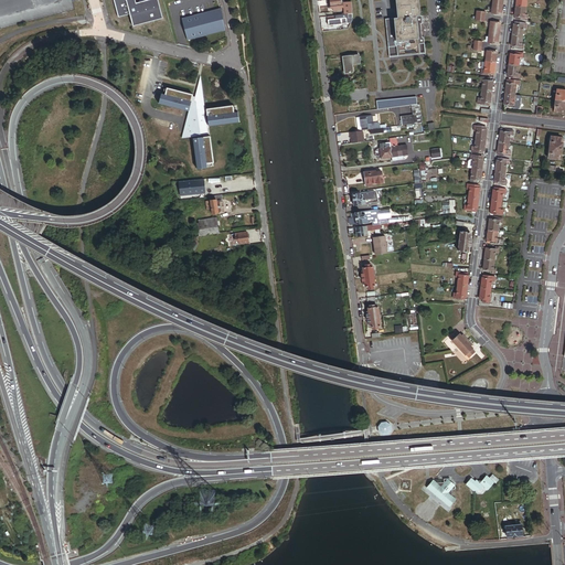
[(134,0),(112,0),(117,21),(129,18),(132,30),(162,22),(157,1),(136,7),(134,0)]
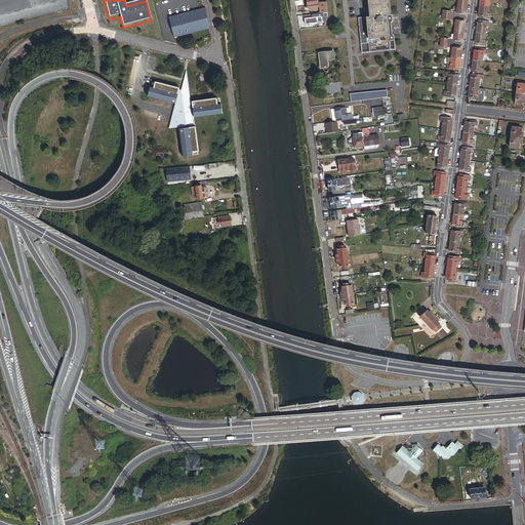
[(320,6),(319,5),(321,5),(320,0),(307,0),(308,4),(306,4),(307,8),(309,8),(309,9),(310,10),(319,9),(318,7),(320,6)]
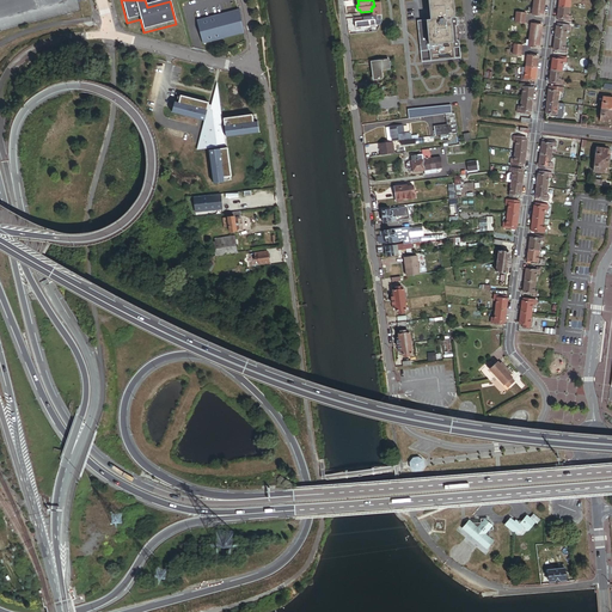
[(456,17),(453,0),(428,0),(430,19),(421,20),(421,29),(420,29),(422,50),(430,50),(432,61),(456,59),(456,48),(460,47),(459,41),(458,41),(457,25),(458,25),(457,17),(456,17)]
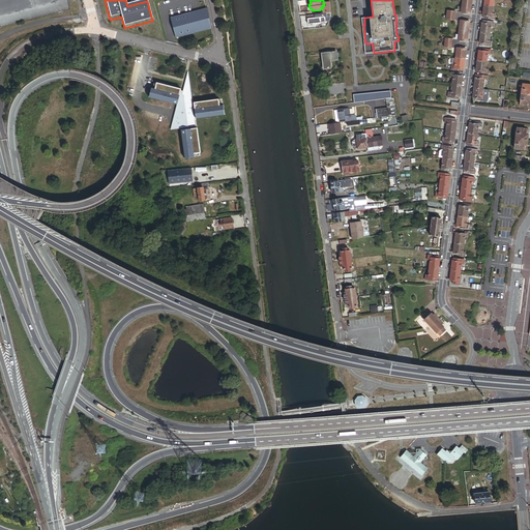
[(493,13),(494,0),(486,0),(483,16),(484,16),(484,18),(495,20),(495,15),(493,13)]
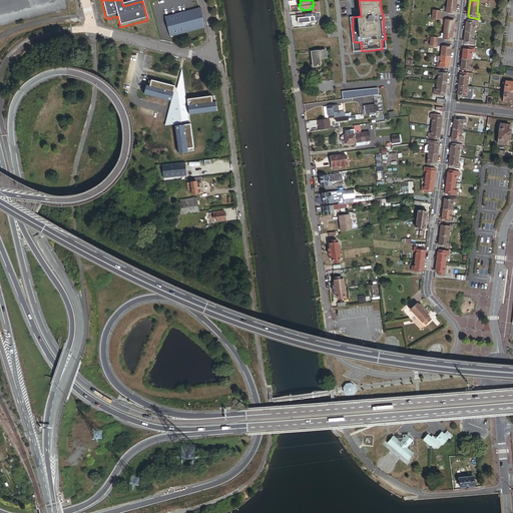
[(456,13),(457,4),(448,3),(447,12),(456,13)]
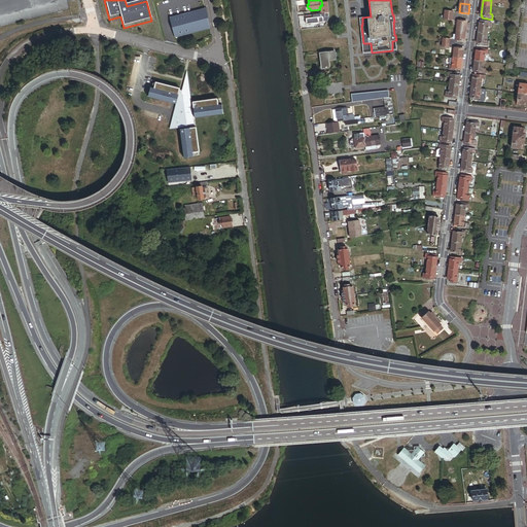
[(169,21),(174,41),(209,32),(206,11),(169,21)]
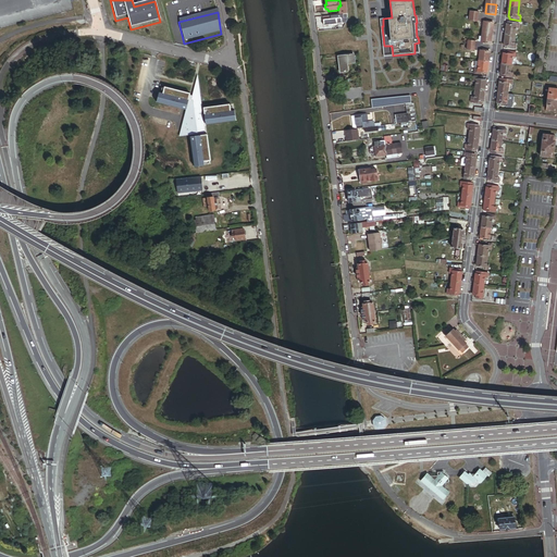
[(347,22),(348,20),(348,13),(341,14),(324,16),(324,19),(323,20),(324,25),(336,24),(337,23),(347,22)]
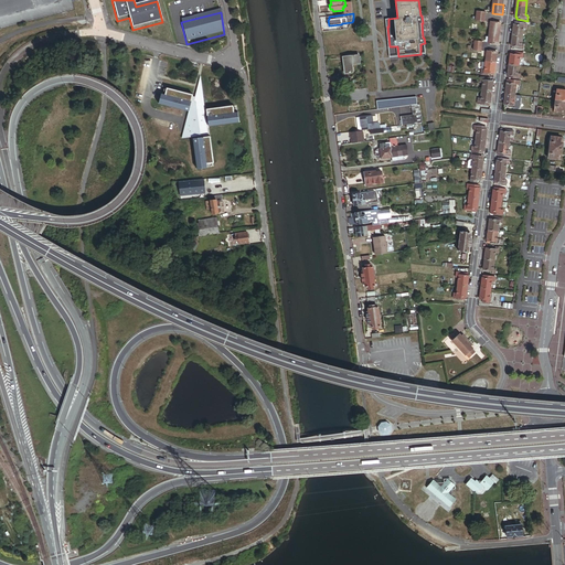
[(500,33),(501,23),(491,21),(490,32),(500,33)]
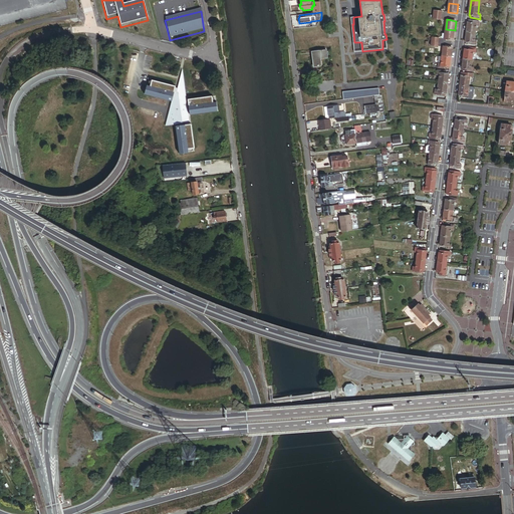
[(475,40),(477,26),(479,26),(480,21),(470,20),(469,23),(468,22),(466,42),(467,42),(467,43),(467,44),(477,45),(477,41),(475,40)]
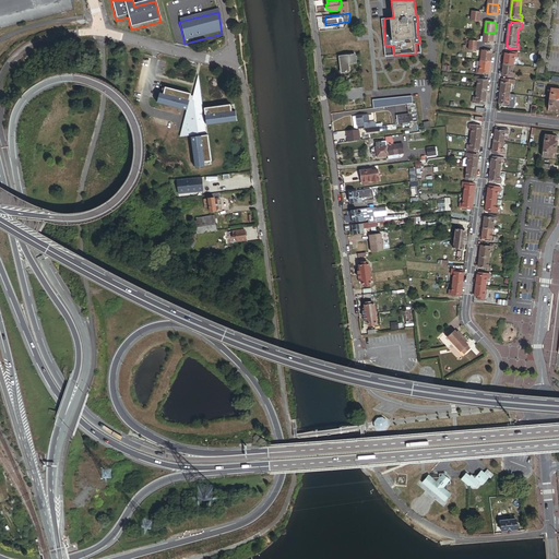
[(494,44),(495,33),(485,32),(484,43),(494,44)]
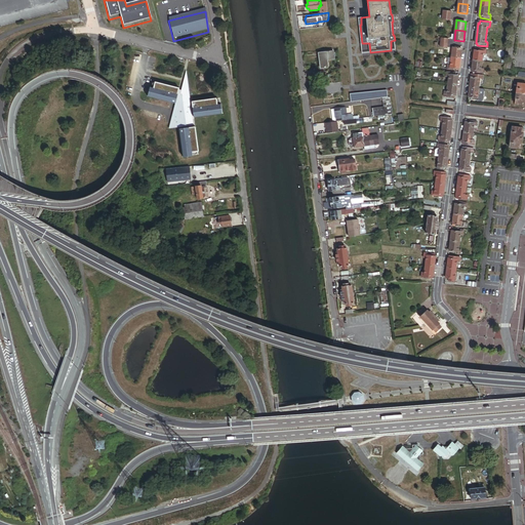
[(370,52),(369,43),(362,43),(362,52),(370,52)]
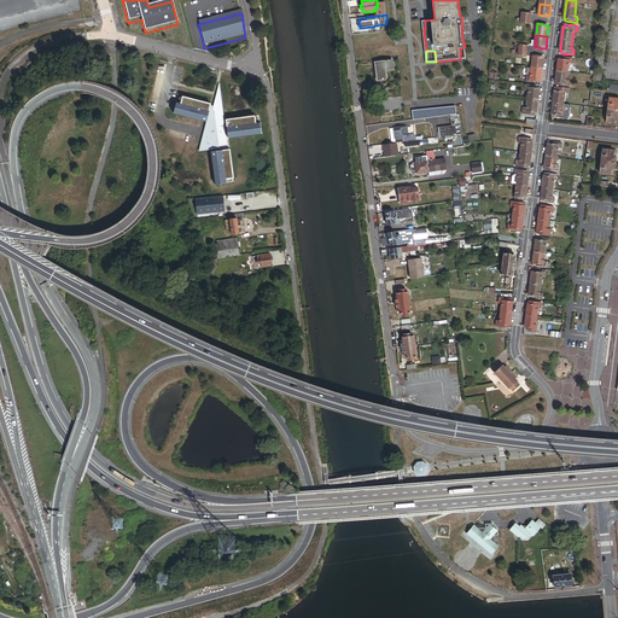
[(543,68),(544,57),(534,56),(532,66),(543,68)]
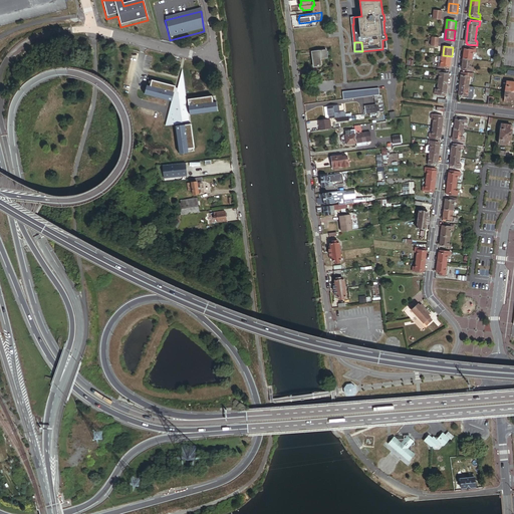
[(472,59),(473,56),(473,52),(476,52),(476,48),(468,47),(466,47),(466,49),(465,49),(463,68),(464,68),(464,70),(473,72),(474,67),(471,67),(472,59)]
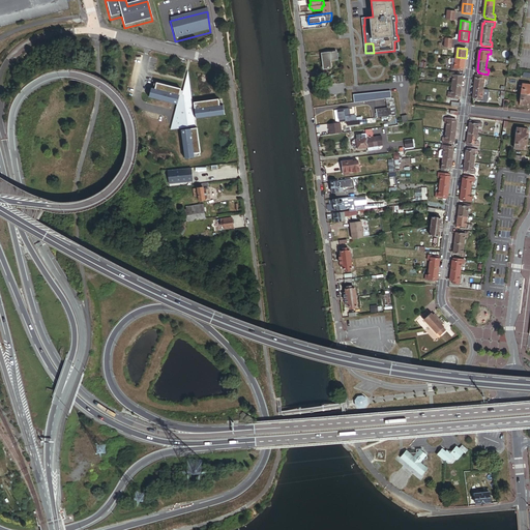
[(339,60),(337,51),(323,53),(325,69),(331,68),(330,61),(339,60)]
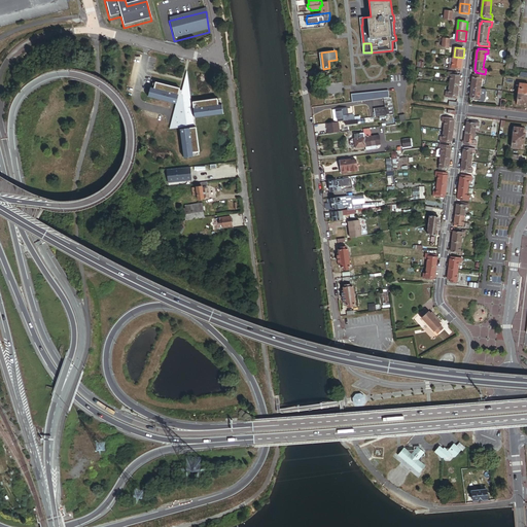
[(461,69),(463,58),(454,57),(453,65),(450,65),(449,69),(458,70),(458,69),(460,70),(460,68),(461,69)]
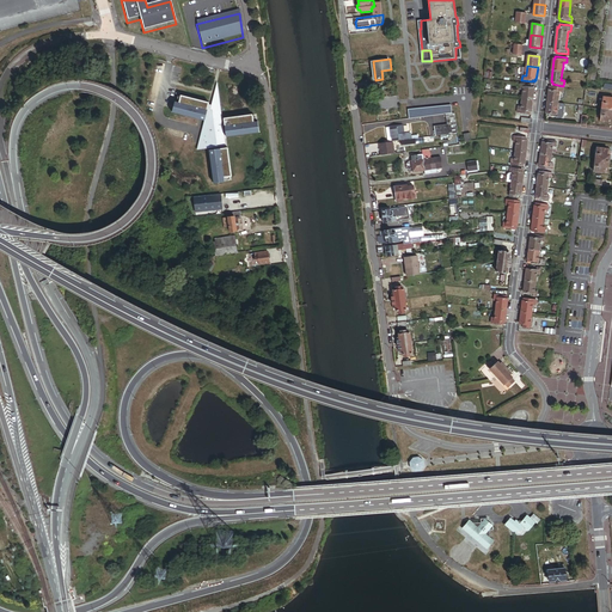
[(533,99),(534,89),(533,89),(533,86),(532,86),(532,85),(521,84),(520,90),(524,90),(522,98),(533,99)]
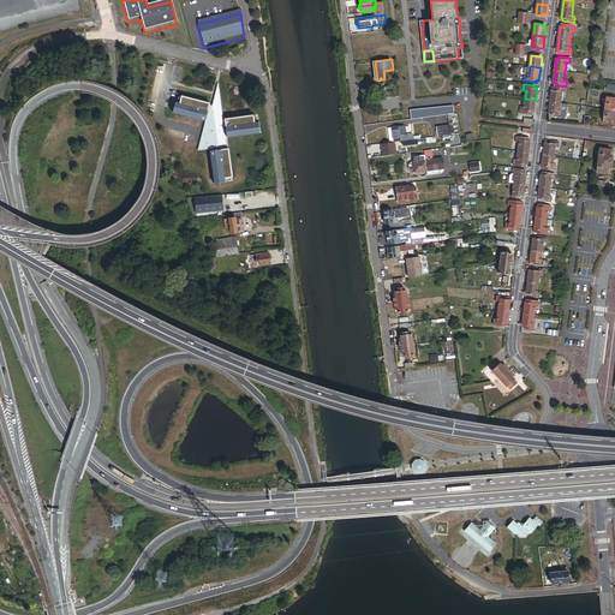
[(219,85),(214,107),(212,106),(212,103),(183,97),(181,105),(177,103),(174,114),(207,123),(199,151),(213,150),(213,151),(212,153),(216,185),(227,183),(227,179),(234,178),(231,149),(228,150),(226,137),(228,137),(230,138),(262,133),(261,123),(256,123),(255,115),(226,120),(226,121),(225,121),(219,85)]
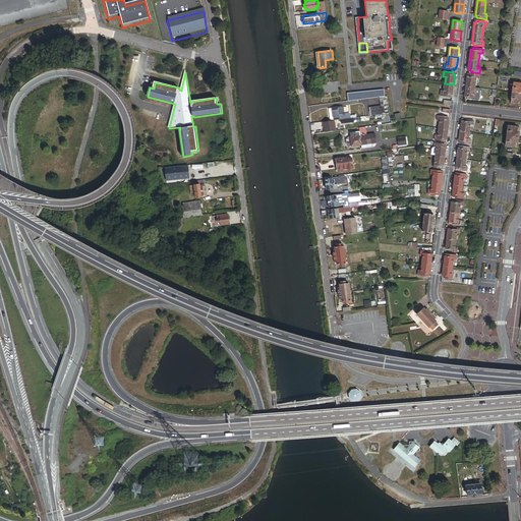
[(475,88),(476,79),(479,80),(480,74),(468,73),(466,87),(475,88)]
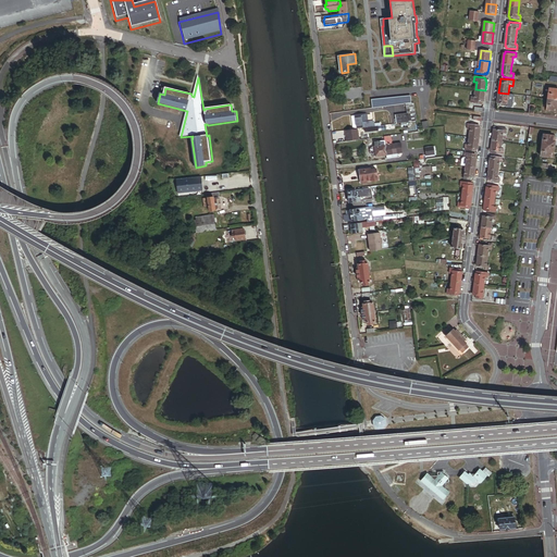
[(484,101),(485,90),(475,89),(474,97),(472,97),(471,102),(481,103),(481,102),(482,102),(483,101),(484,101)]
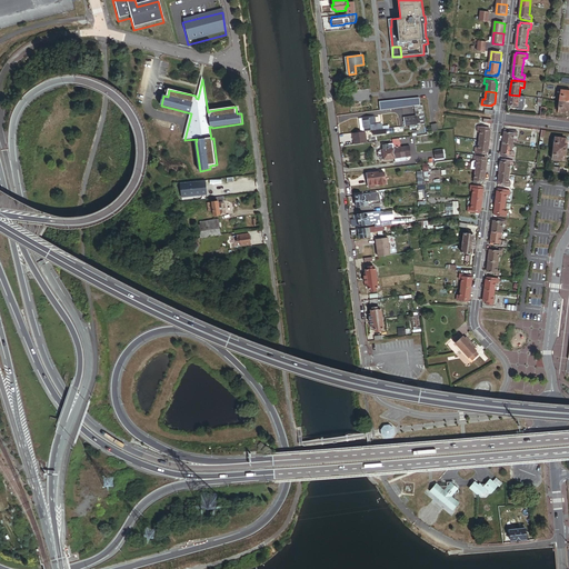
[(518,103),(519,96),(509,95),(508,105),(510,106),(509,108),(520,109),(521,105),(518,103)]
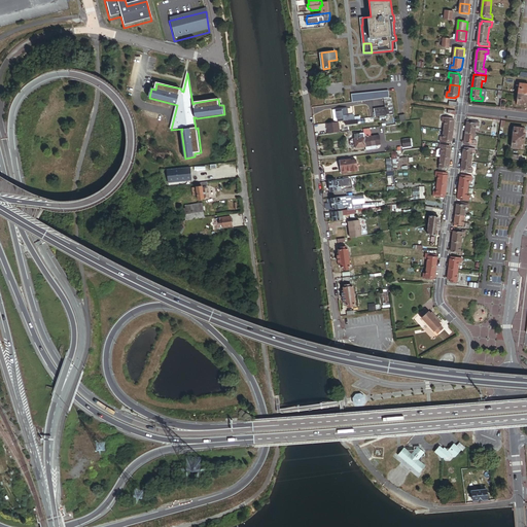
[(390,97),(389,90),(352,95),(353,102),(385,98),(390,97)]
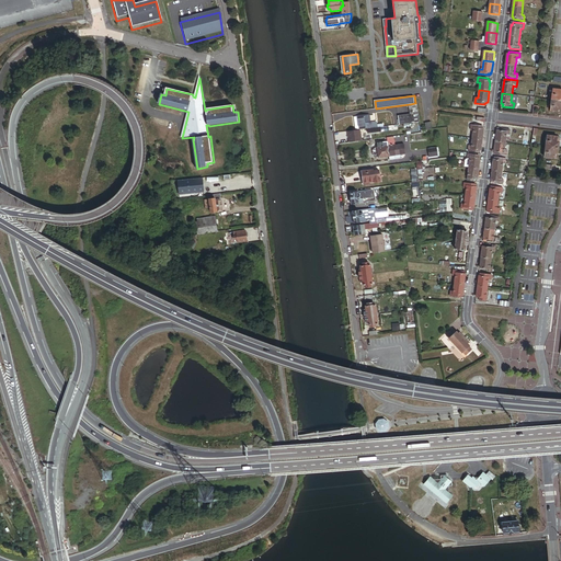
[(560,100),(552,100),(551,111),(560,112),(560,100)]
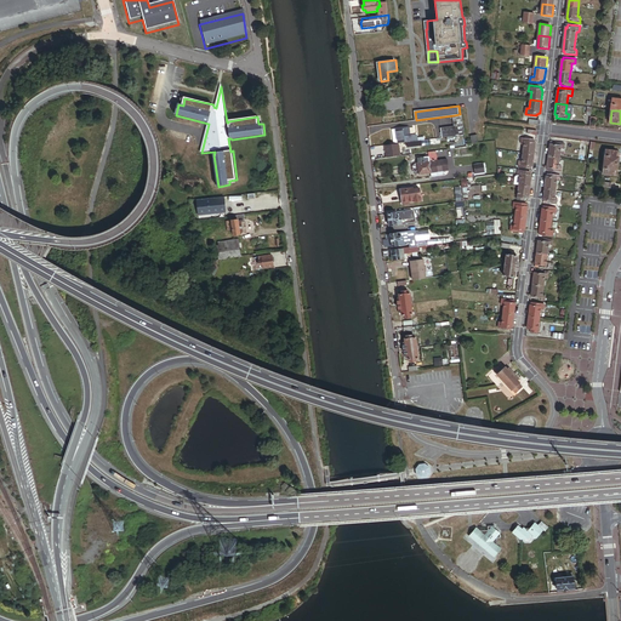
[(465,135),(462,114),(460,114),(454,115),(455,126),(456,136),(465,135)]
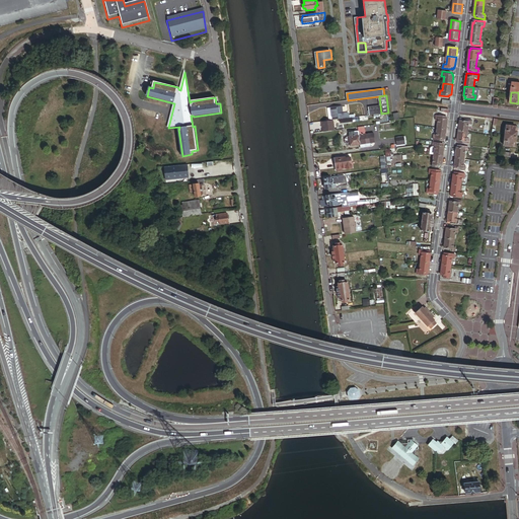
[(381,114),(380,105),(369,107),(370,116),(381,114)]
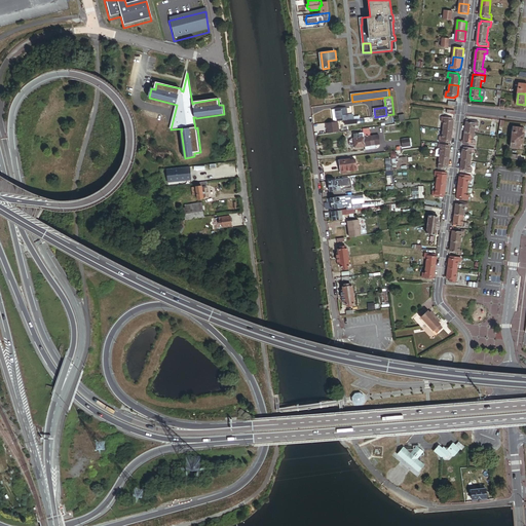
[(354,118),(353,113),(348,114),(347,108),(333,110),(334,121),(354,118)]
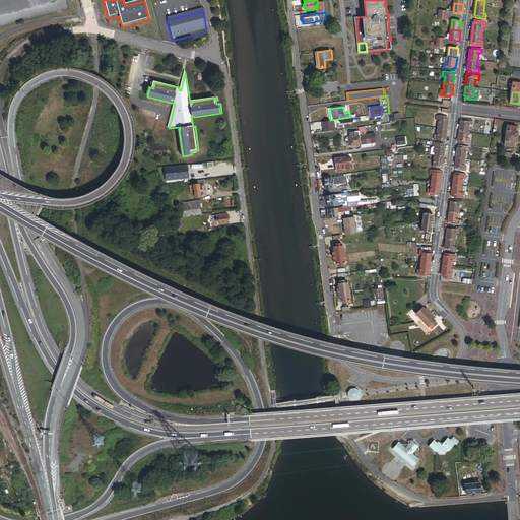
[(447,139),(449,120),(447,119),(448,117),(438,116),(437,121),(439,121),(438,135),(436,135),(435,140),(445,141),(445,139),(447,139)]
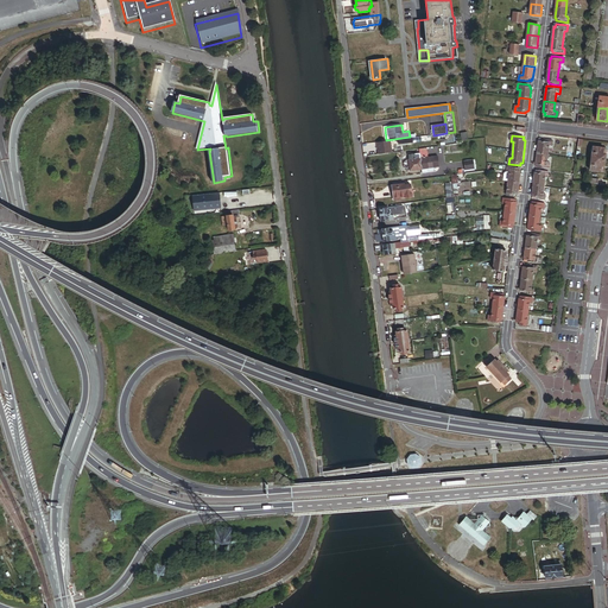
[(548,163),(550,145),(552,146),(553,140),(540,139),(537,164),(538,164),(537,166),(539,166),(539,168),(550,169),(550,163),(548,163)]
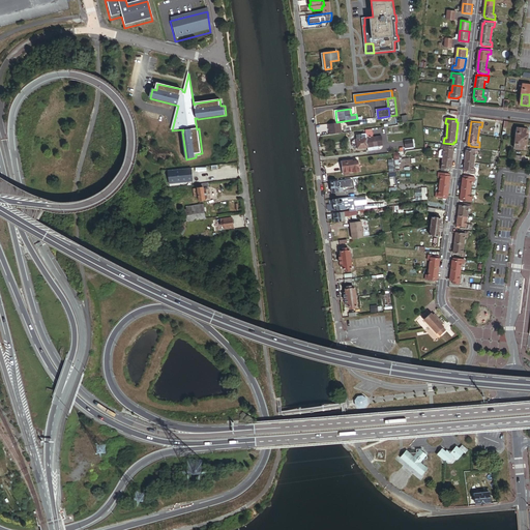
[(342,133),(341,122),(329,124),(330,135),(342,133)]
